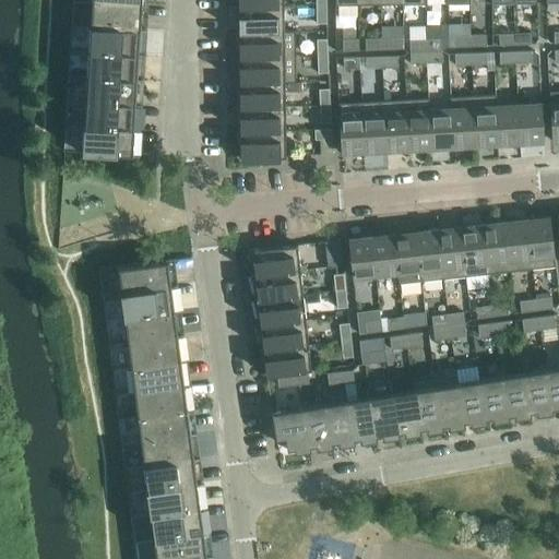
[(141,4),(90,1),(88,26),(140,30),(141,4)]
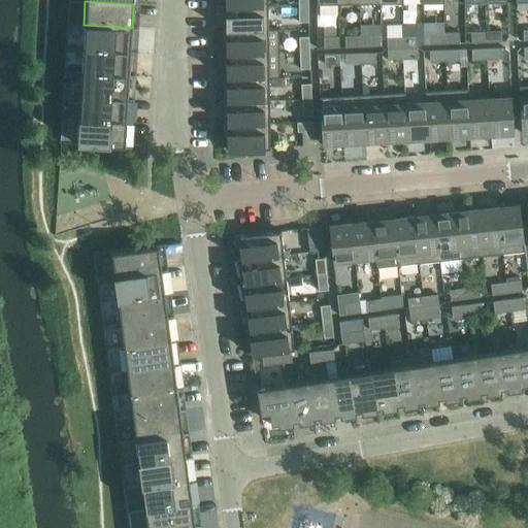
[(224,24),(226,24),(227,30),(227,31),(268,30),(268,29),(268,6),(226,7),(226,6),(222,6),(224,24)]
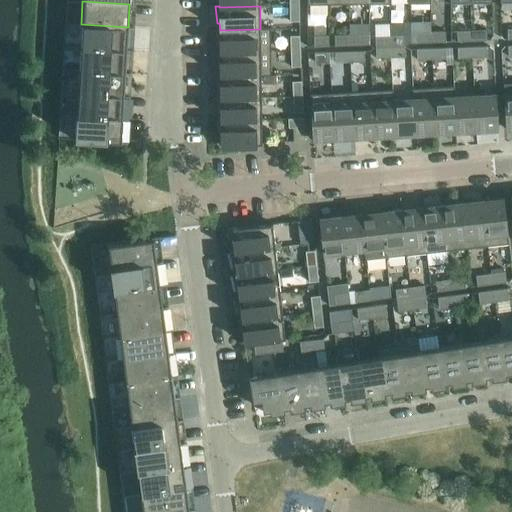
[(290,21),(299,21),(299,6),(289,6),(290,21)]
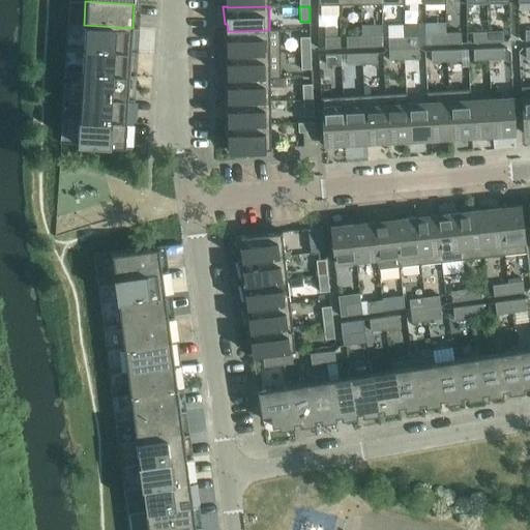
[(404,37),(418,36),(418,23),(403,23),(403,25),(404,37)]
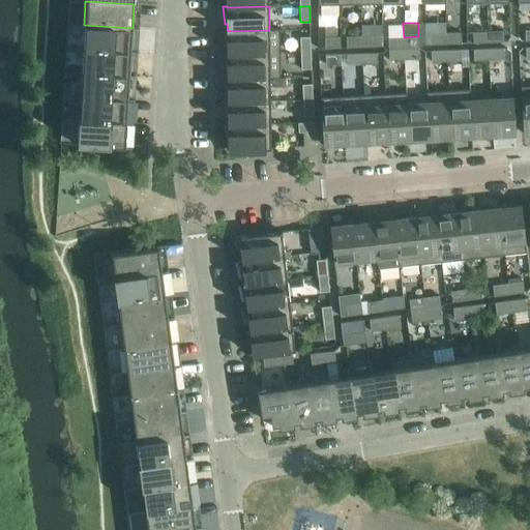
[(133,28),(84,25),(82,49),(131,52),(133,28)]
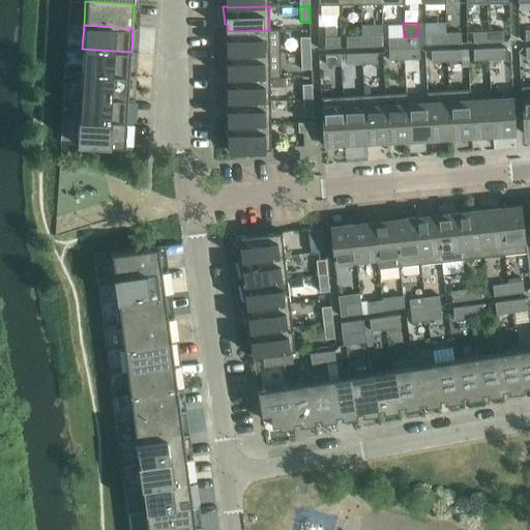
[(280,29),(269,29),(269,30),(228,31),(228,30),(223,30),(225,48),(228,48),(228,53),(228,54),(280,53),(280,29)]
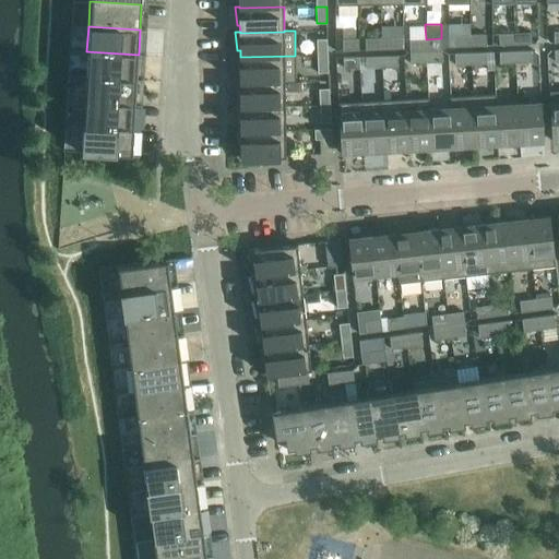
[(498,34),(499,46),(515,45),(514,33),(498,34)]
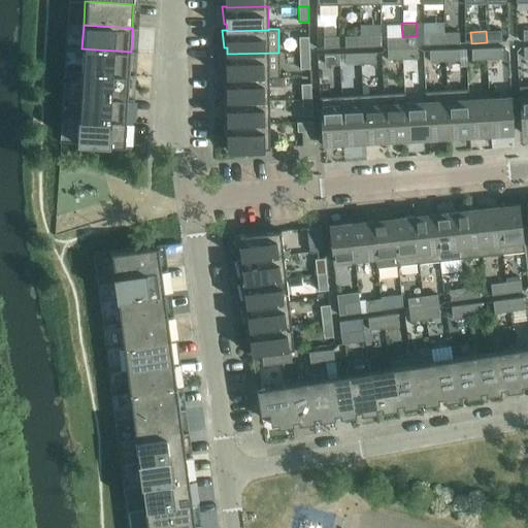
[(501,42),(501,31),(486,31),(487,42),(501,42)]
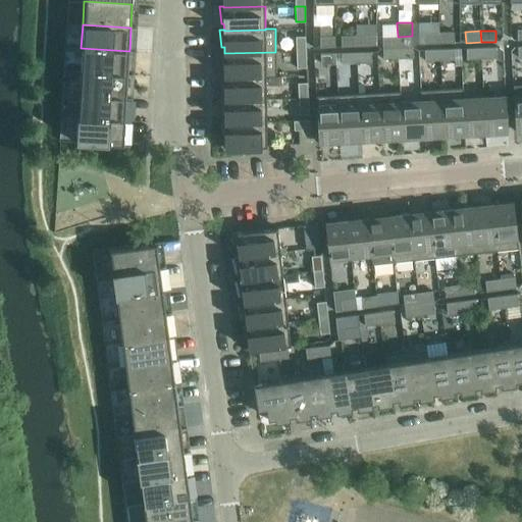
[(454,43),(454,32),(438,33),(439,44),(454,43)]
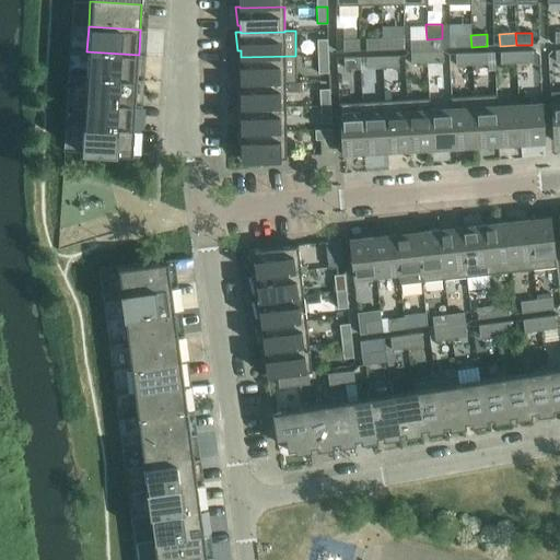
[(455,35),(455,47),(471,47),(470,35),(455,35)]
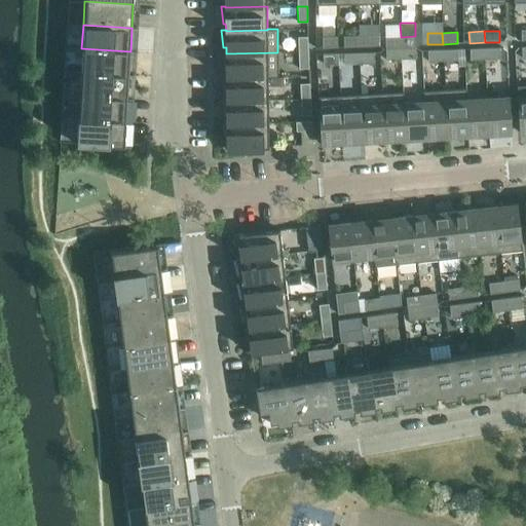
[(374,46),(374,35),(359,36),(359,47),(374,46)]
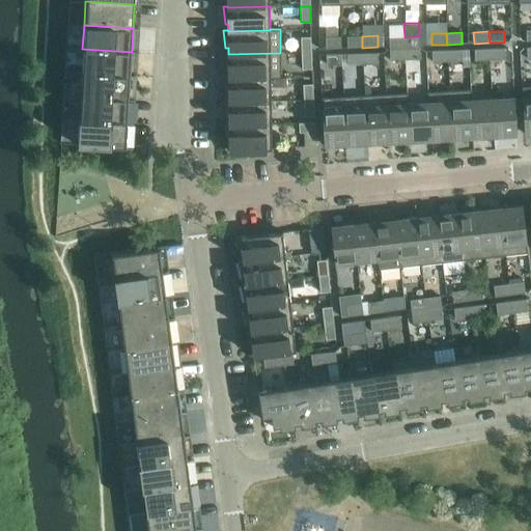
[(310,36),(301,37),(301,53),(311,53),(310,36)]
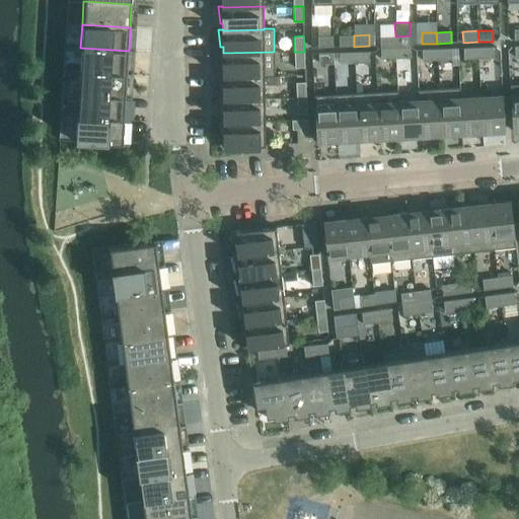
[(318,48),(334,47),(332,35),(317,36),(318,48)]
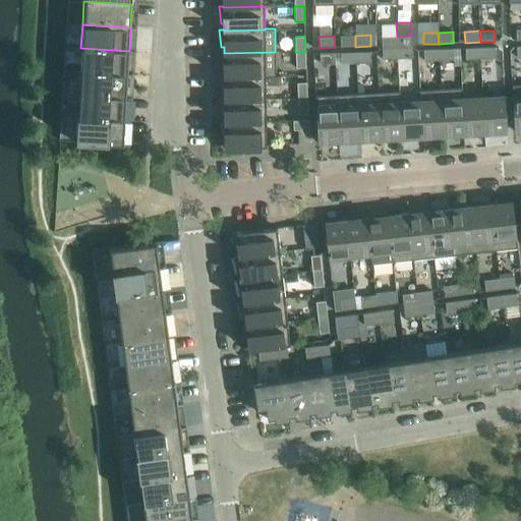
[(340,36),(340,47),(355,47),(355,36),(340,36)]
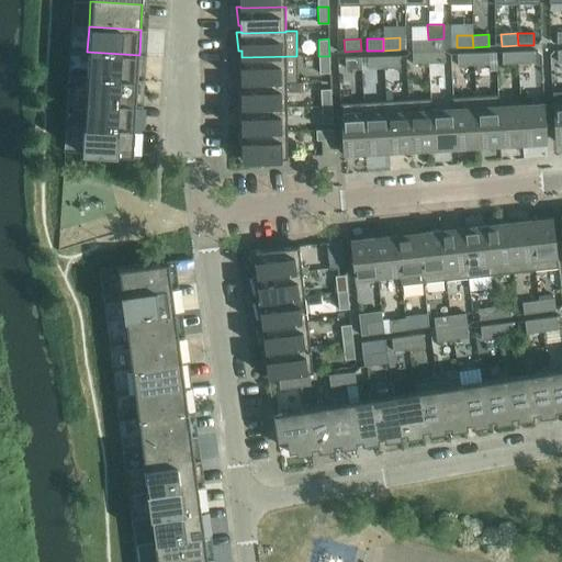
[(444,38),(428,40),(428,52),(445,51),(444,38)]
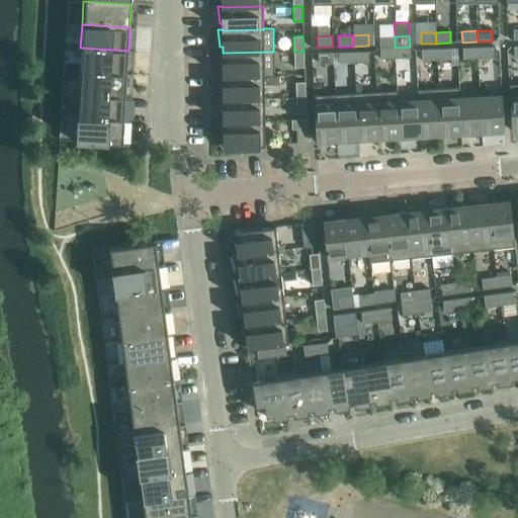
[(379,37),(379,49),(395,48),(395,36),(379,37)]
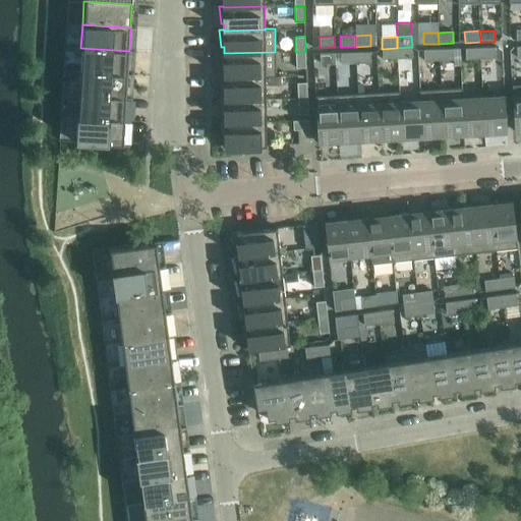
[(412,47),(397,48),(397,59),(412,58),(412,47)]
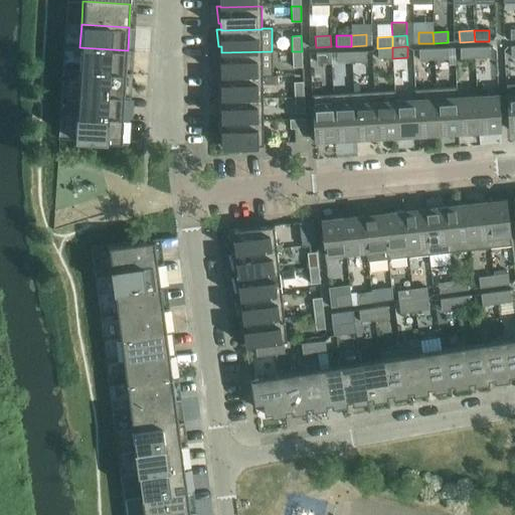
[(128,50),(79,47),(78,70),(126,72),(128,50)]
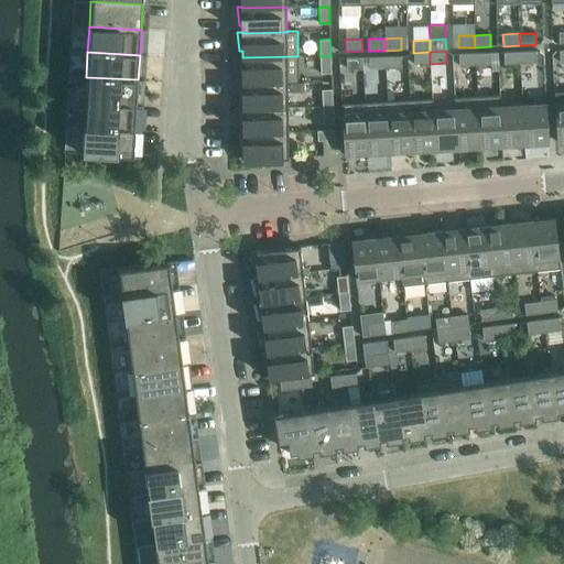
[(413,53),(414,64),(430,64),(430,52),(413,53)]
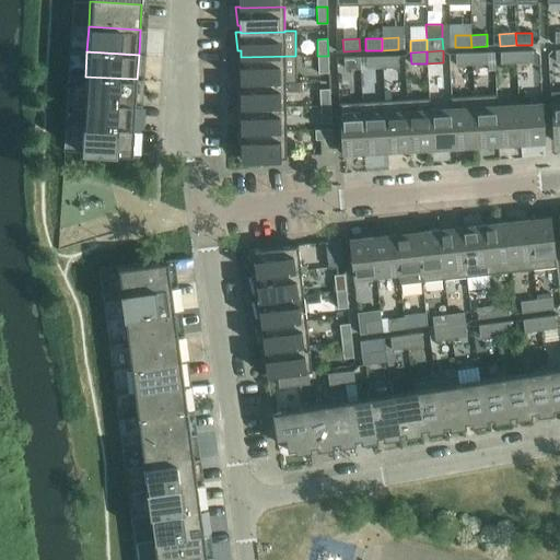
[(500,53),(500,63),(516,63),(516,51),(500,53)]
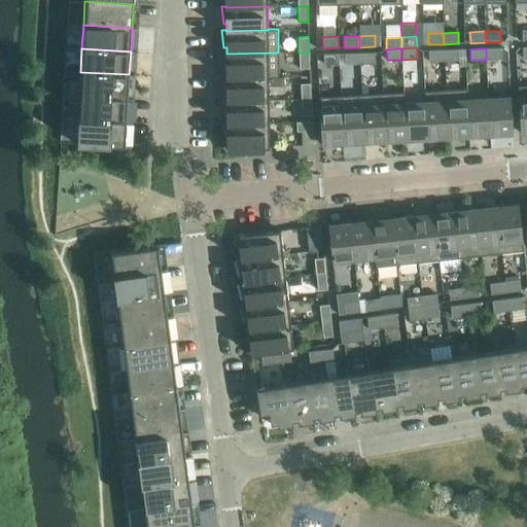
[(501,59),(500,48),(486,48),(486,60),(501,59)]
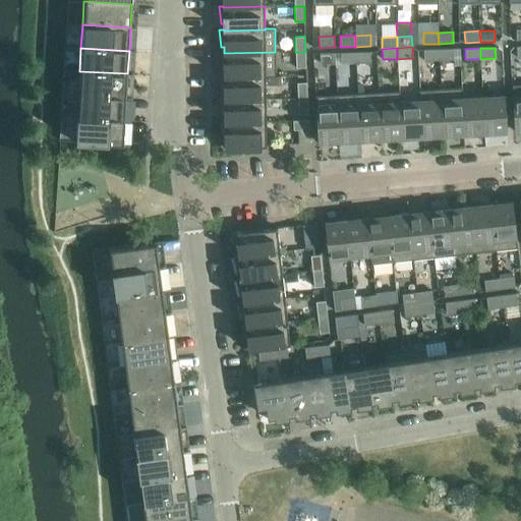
[(423,50),(424,61),(439,60),(439,49),(423,50)]
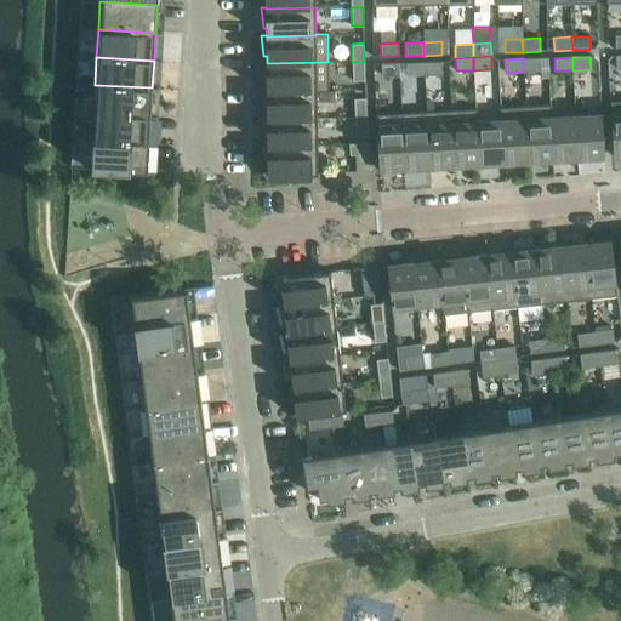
[(541,72),(541,58),(523,58),(523,72),(541,72)]
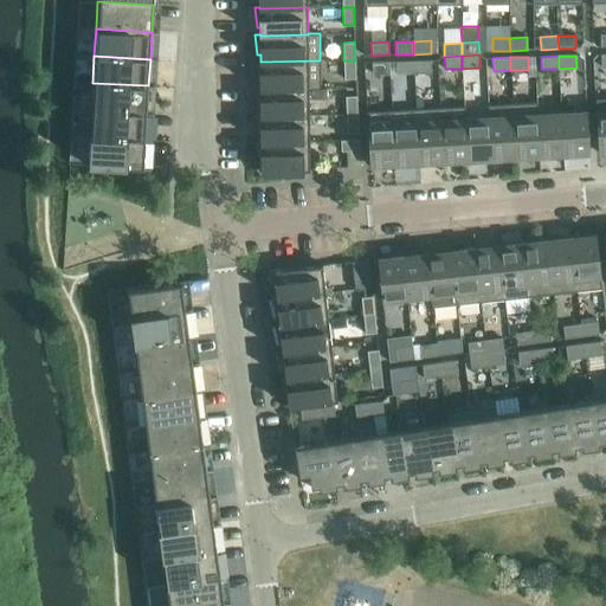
[(309,89),(321,89),(320,60),(260,62),(260,60),(255,60),(258,82),(260,82),(260,88),(260,89),(309,88),(309,89)]
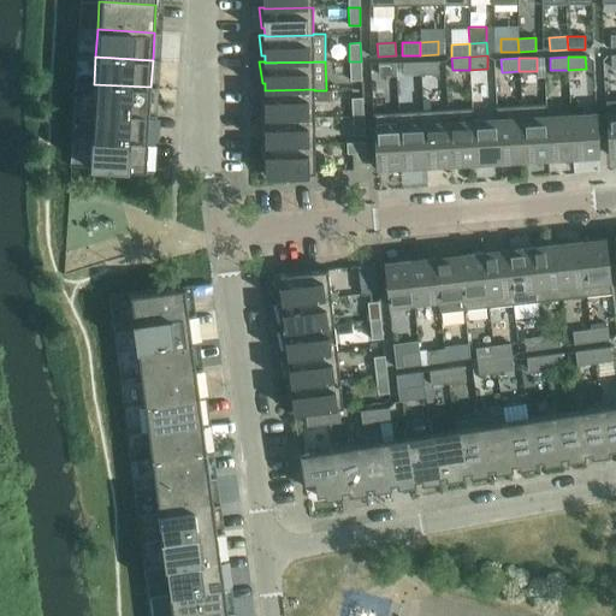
[(350,81),(361,81),(361,61),(349,61),(350,81)]
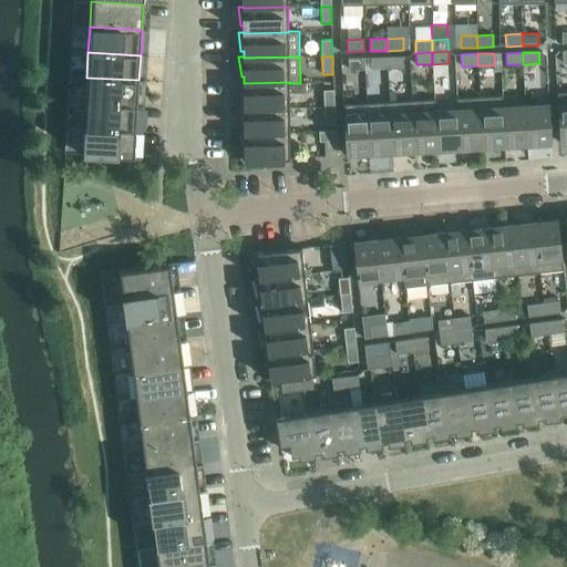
[(371,58),(371,70),(388,69),(387,57),(371,58)]
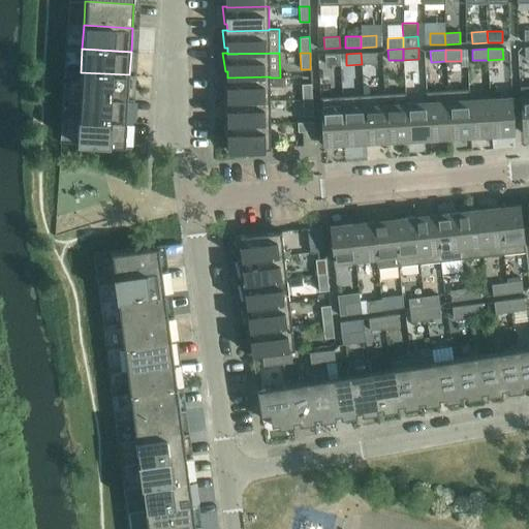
[(376,64),(376,53),(361,53),(362,64),(376,64)]
